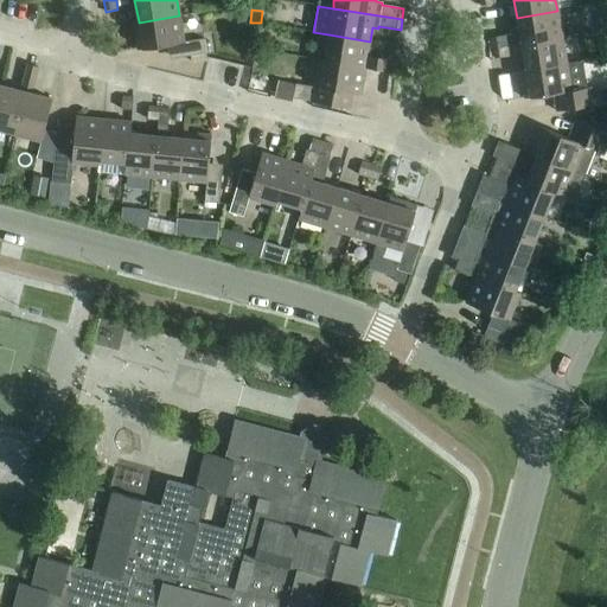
[(491,38),(493,49),(562,37),(557,11),(517,18),(519,33),(491,38)]
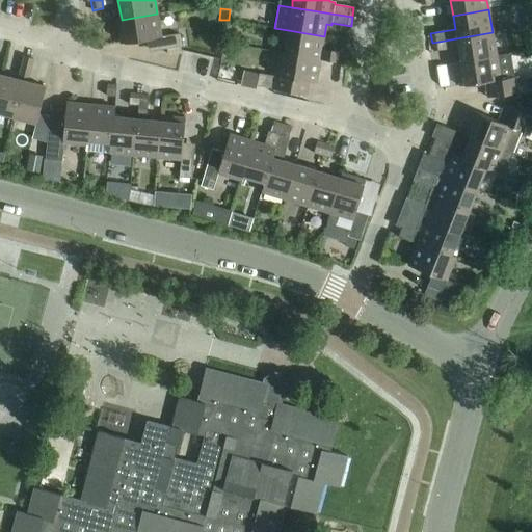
[(122,20),(122,19),(116,20),(121,45),(161,37),(157,14),(122,20)]
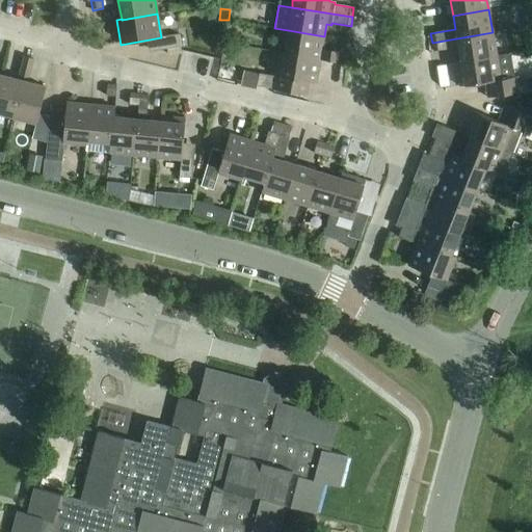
[(288,30),(285,53),(284,54),(320,59),(345,63),(346,53),(322,49),(324,36),(288,30)]
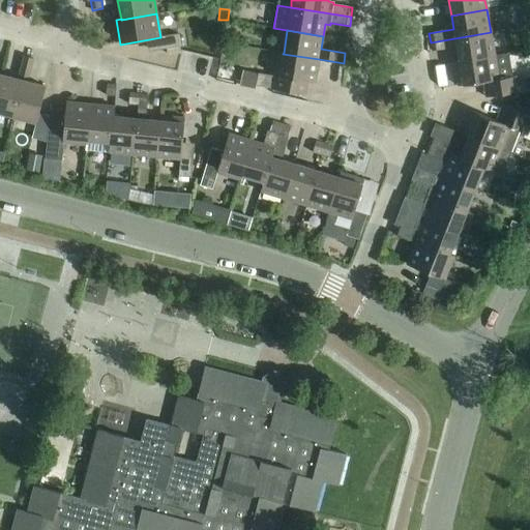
[(457,48),(459,61),(459,62),(495,56),(491,32),(431,42),(432,52),(457,48)]
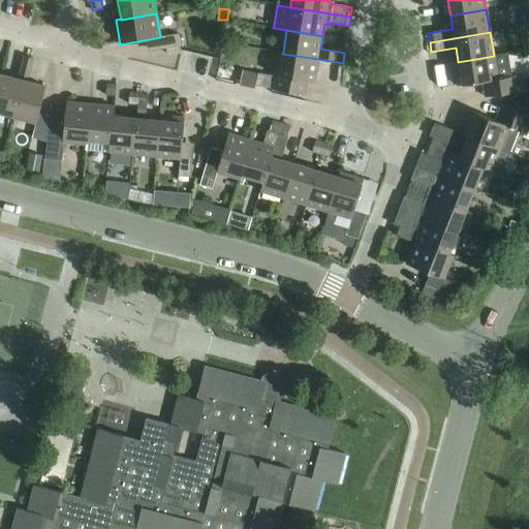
[(164,36),(166,49),(180,47),(178,34),(164,36)]
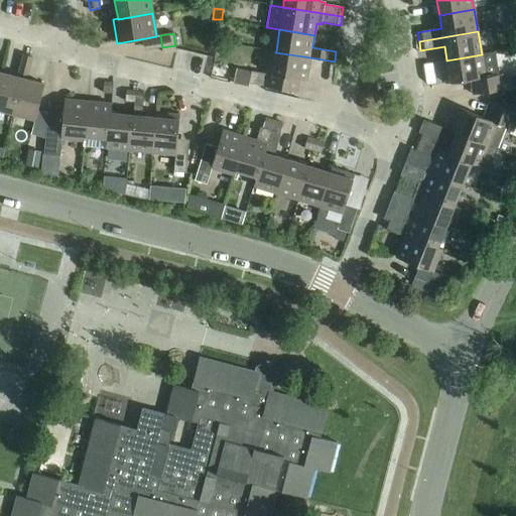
[(275,52),(276,51),(271,50),(267,75),(251,72),(249,84),(265,87),(265,88),(297,93),(299,80),(306,82),(310,57),(275,52)]
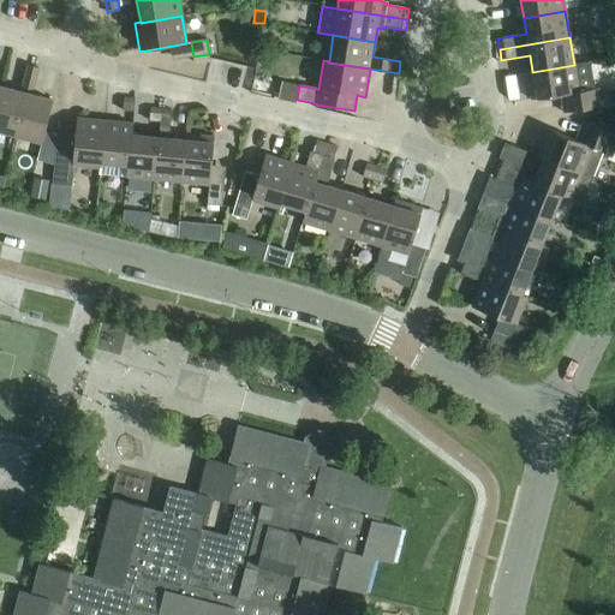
[(532,72),(532,71),(526,72),(531,100),(561,95),(563,113),(602,107),(598,89),(592,90),(589,63),(574,65),(532,72)]
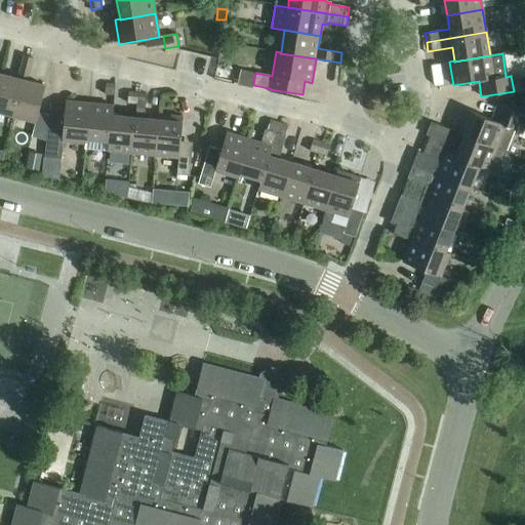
[(21,68),(30,70),(33,58),(24,56),(21,68)]
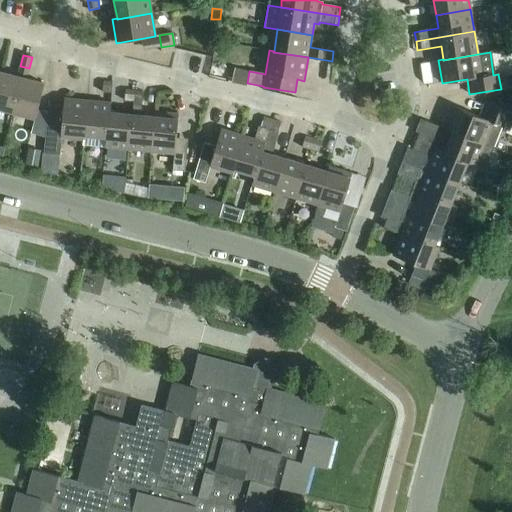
[(0,75),(0,109),(13,113),(22,78),(26,79),(29,68),(20,66),(17,77),(1,73),(0,75)]
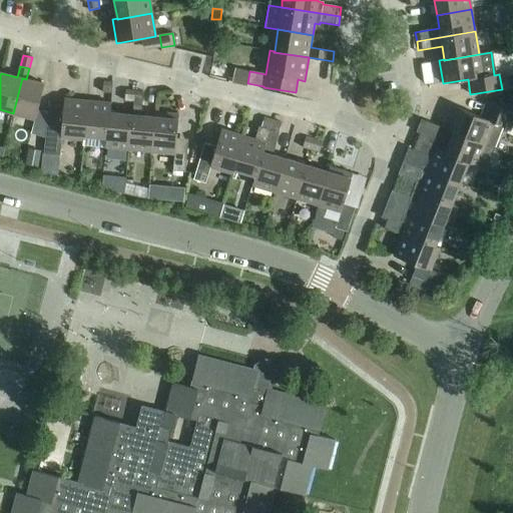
[(37,110),(44,84),(26,79),(22,78),(17,97),(13,113),(35,119),(31,134),(45,138),(47,113),(37,110)]
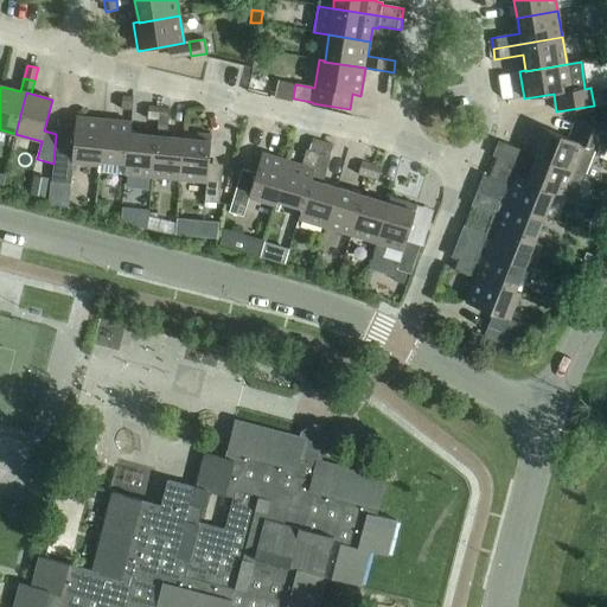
[(121,109),(132,110),(133,98),(122,97),(121,109)]
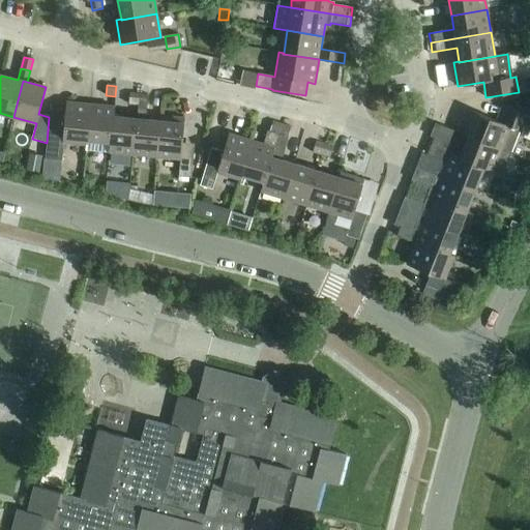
[(138,106),(139,94),(129,93),(128,105),(138,106)]
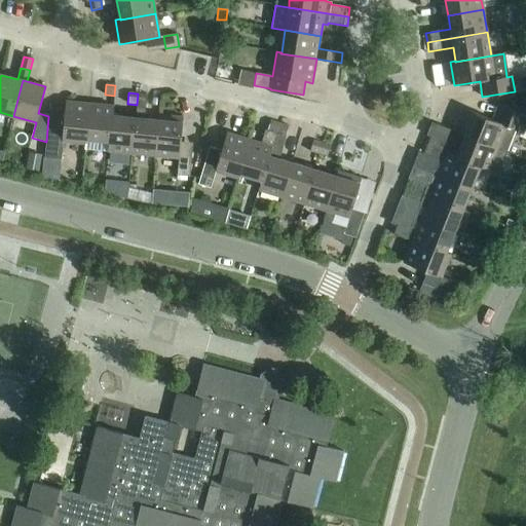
[(132,154),(155,156),(158,120),(147,119),(147,114),(145,113),(146,106),(147,95),(138,94),(137,105),(136,118),(132,154)]
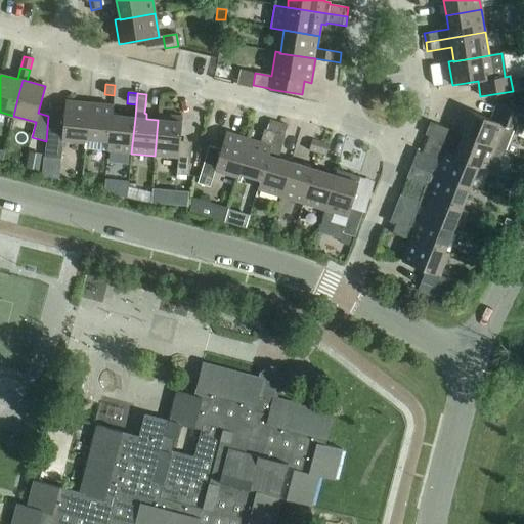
[(84,149),(85,149),(86,139),(89,103),(66,101),(63,116),(49,115),(48,116),(46,141),(44,157),(61,159),(62,141),(85,143),(84,149)]
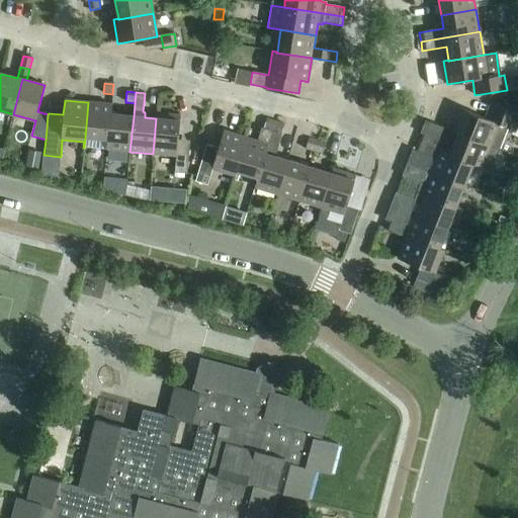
[(106,150),(106,149),(107,140),(110,114),(111,114),(111,104),(88,102),(85,138),(84,148),(106,150)]
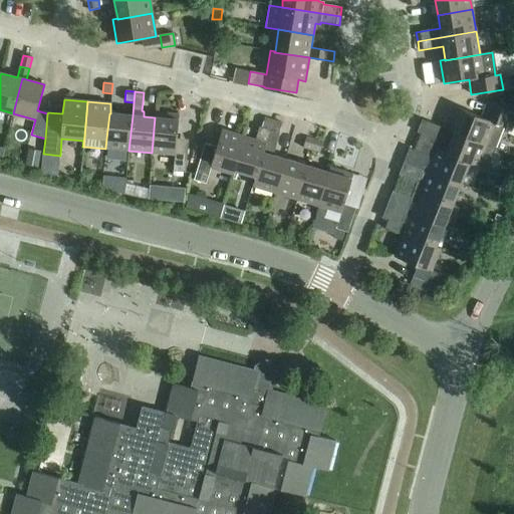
[(449,131),(453,133),(454,133),(495,149),(504,127),(510,130),(513,119),(513,112),(487,102),(481,117),(458,108),(449,131)]
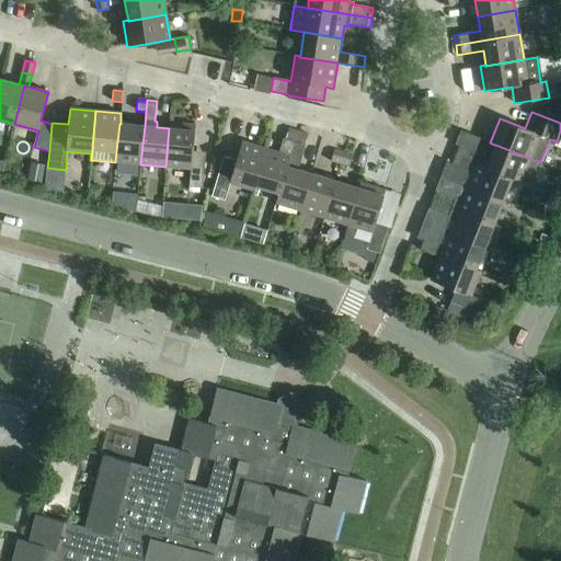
[(169,128),(165,167),(191,169),(189,187),(203,189),(205,162),(192,161),(195,125),(169,123),(169,128)]
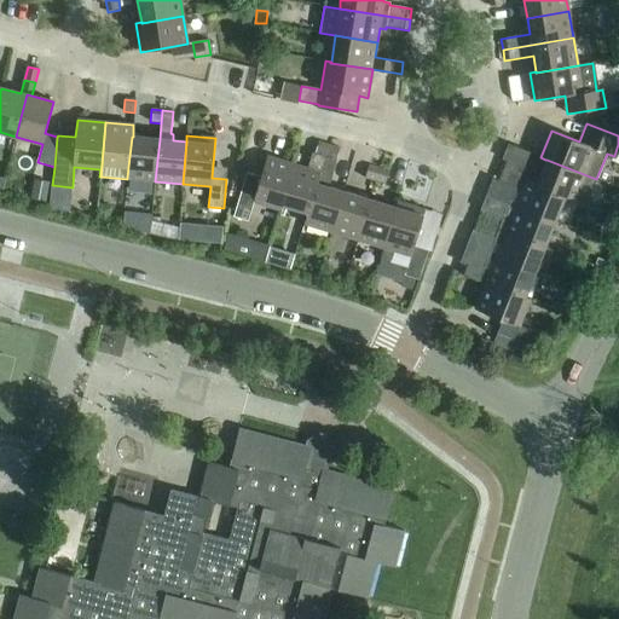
[(127,178),(155,181),(160,139),(133,137),(132,137),(128,167),(127,178)]
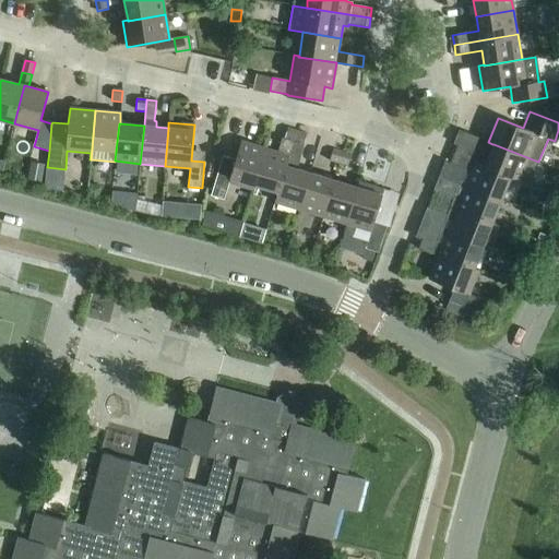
[(254,186),(277,192),(278,192),(286,166),(287,166),(289,156),(297,131),(287,128),(284,139),(282,138),(277,153),(265,149),(254,186)]
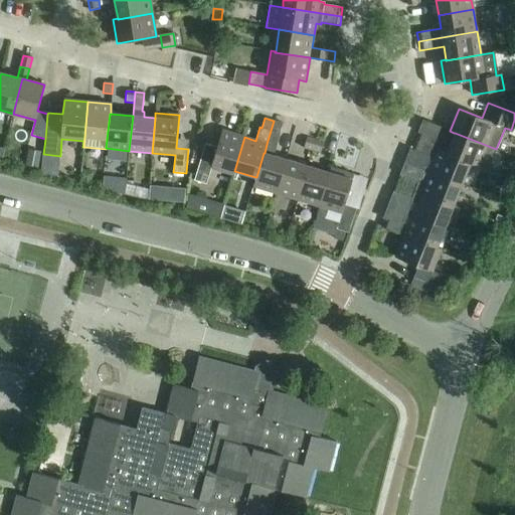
[(252,186),(276,193),(286,160),(274,156),(280,134),(283,124),(274,121),(267,144),(265,153),(264,153),(256,177),(255,177),(252,186)]
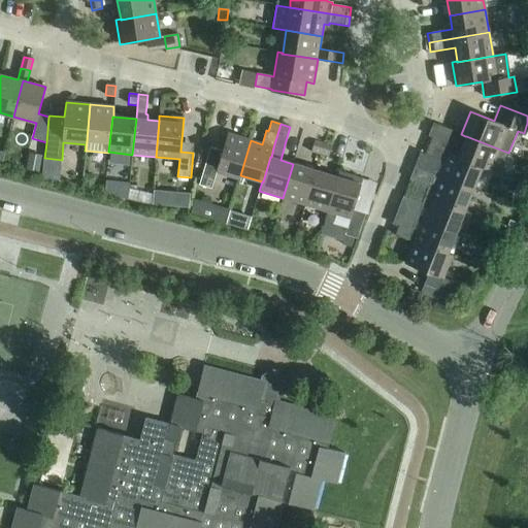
[(239,179),(240,175),(251,140),(228,133),(222,152),(210,147),(199,185),(211,189),(216,173),(239,179)]
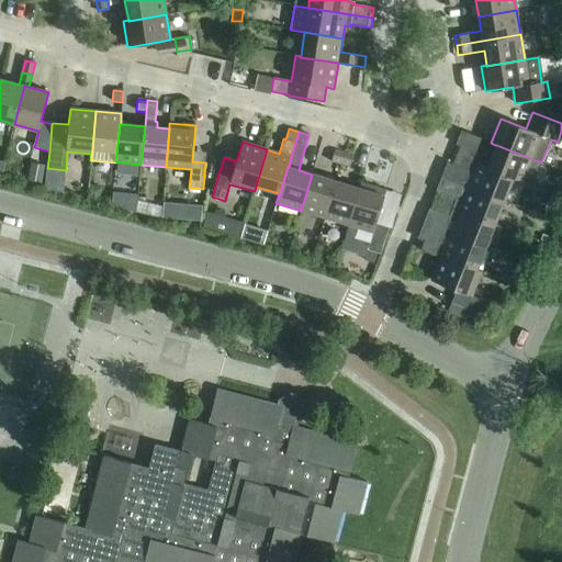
[(457,145),(452,154),(486,168),(513,178),(513,179),(532,187),(541,163),(496,145),(495,145),(491,158),(457,145)]
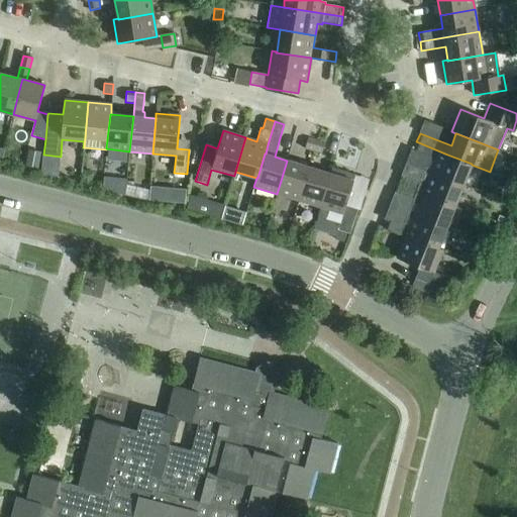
[(305,149),(313,151),(316,141),(308,138),(305,149)]
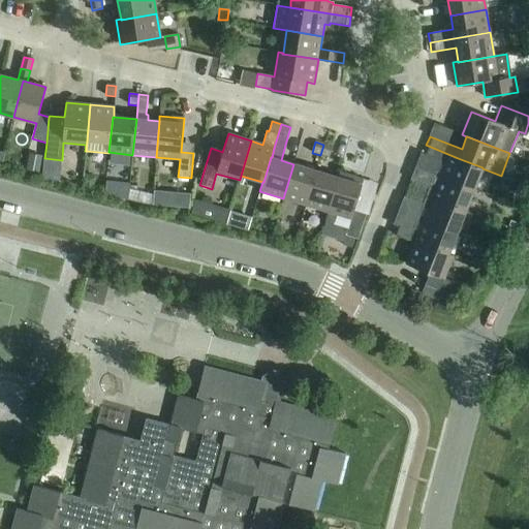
[(323,145),(320,155),(330,158),(333,148),(323,145)]
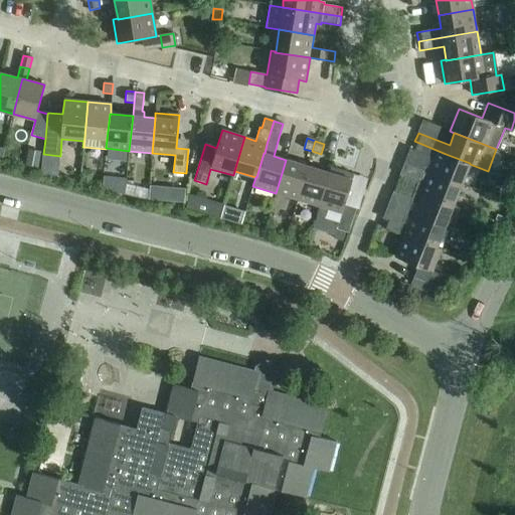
[(434,159),(428,171),(462,184),(470,164),(470,163),(446,154),(414,141),(411,150),(434,159)]
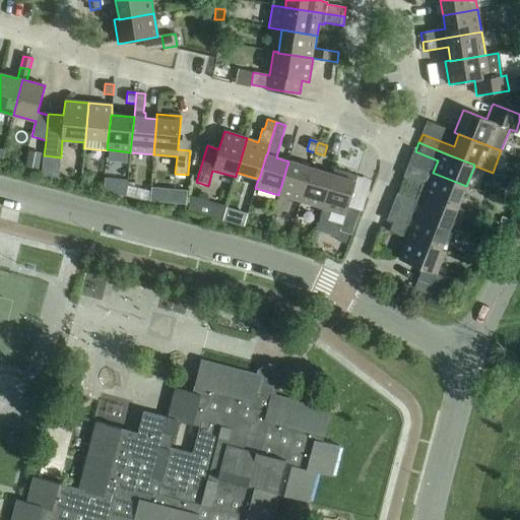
[(25,169),(39,171),(42,154),(28,151),(25,169)]
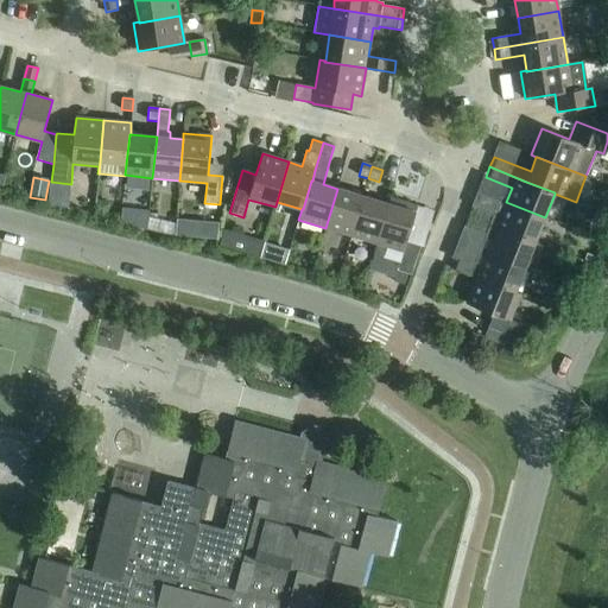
[(325,228),(352,236),(363,196),(337,189),(325,228)]
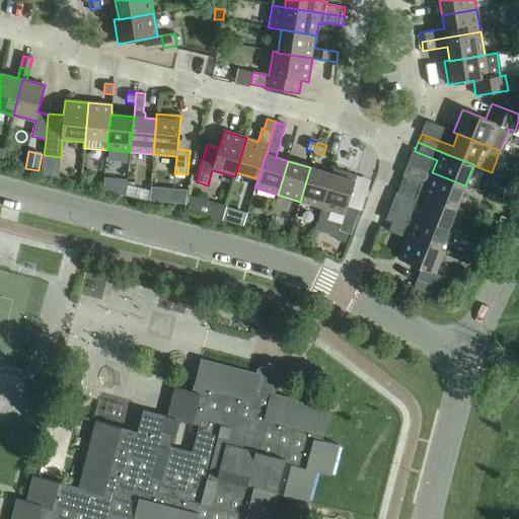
[(300,202),(321,208),(331,174),(310,167),(300,202)]
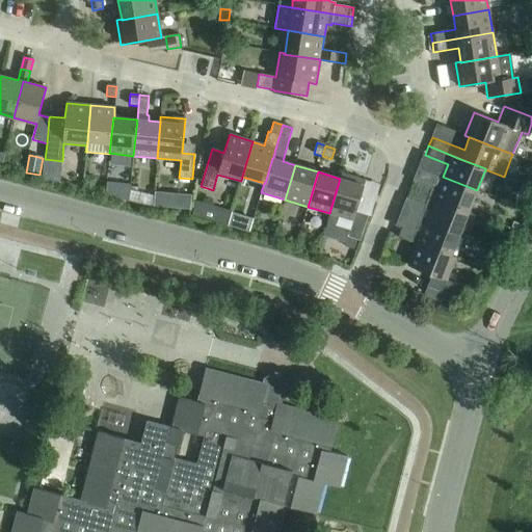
[(340,179),(329,213),(327,221),(336,223),(338,216),(352,220),(347,237),(360,240),(363,232),(368,215),(355,212),(365,181),(341,174),(340,179)]
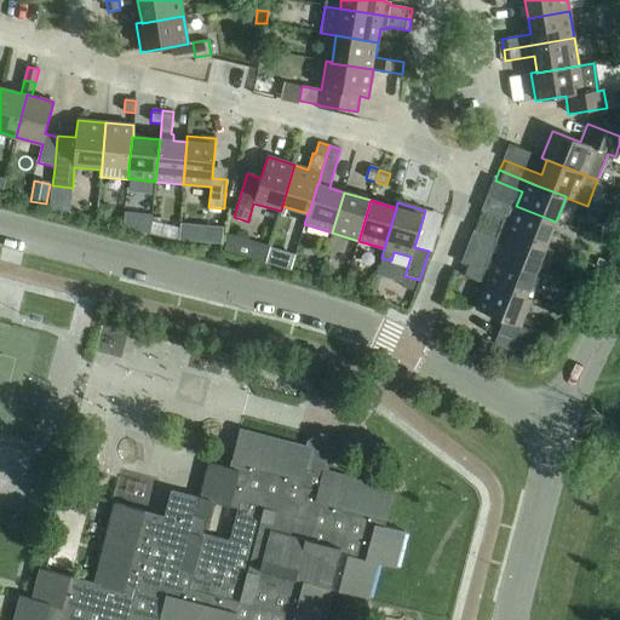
[(483,212),(478,222),(545,248),(556,222),(516,206),(510,222),(504,219),(483,212)]
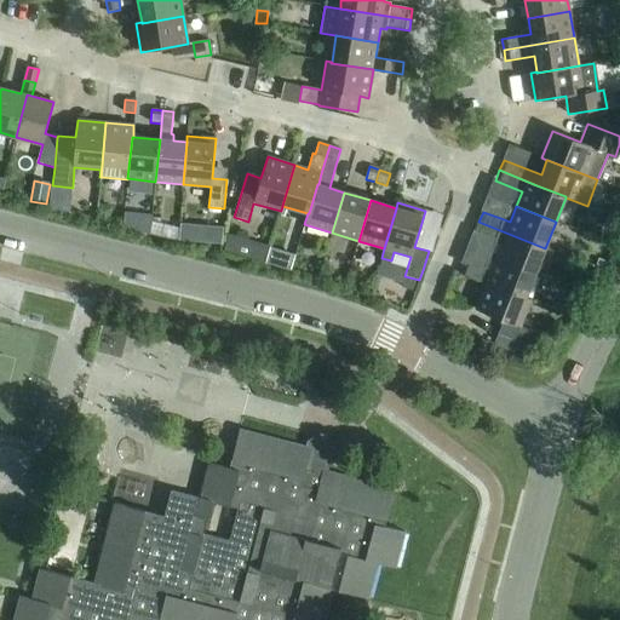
[(109,220),(110,211),(99,210),(98,219),(109,220)]
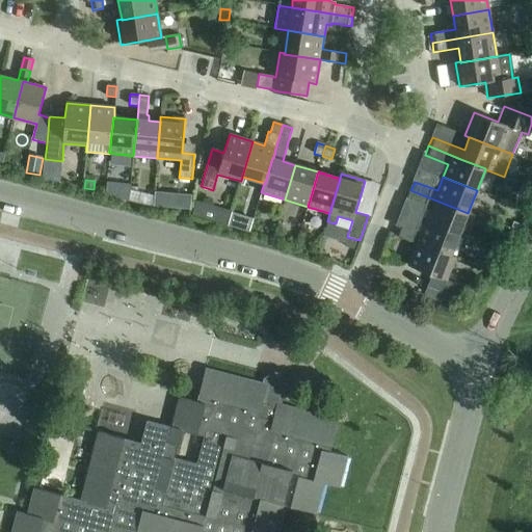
[(153,203),(190,205),(191,190),(154,189),(153,203)]
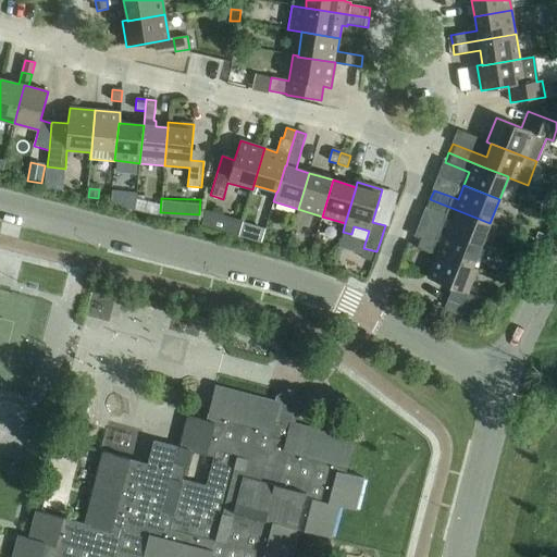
[(450,220),(445,232),(481,246),(490,223),(430,199),(426,208),(445,215),(445,218),(450,220)]
